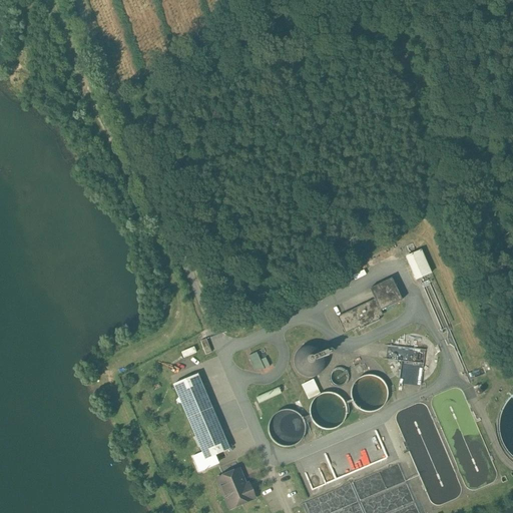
[(430,274),(420,250),(406,257),(416,280),(430,274)]
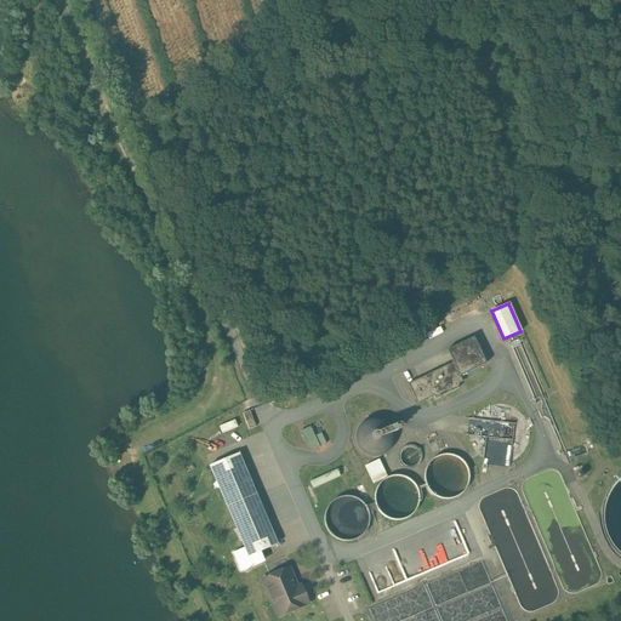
[(473,337),(446,351),(456,370),(451,372),(448,365),(408,385),(417,404),(433,397),(434,399),(459,388),(454,379),(460,376),(485,364),(473,337)]
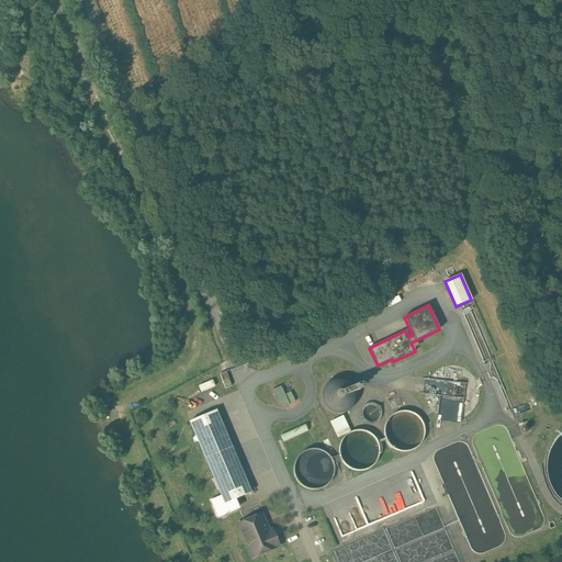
[(226,372),(220,374),(225,389),(232,386),(226,372)]
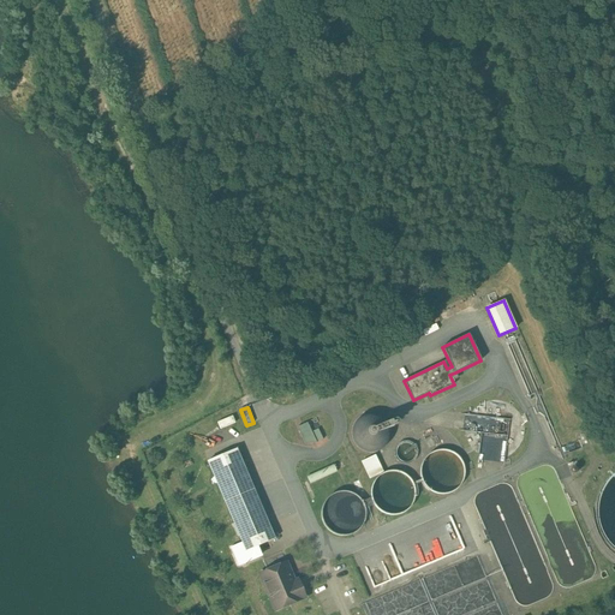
[(479,459),(505,461),(509,418),(461,413),(460,429),(482,431),(479,459)]
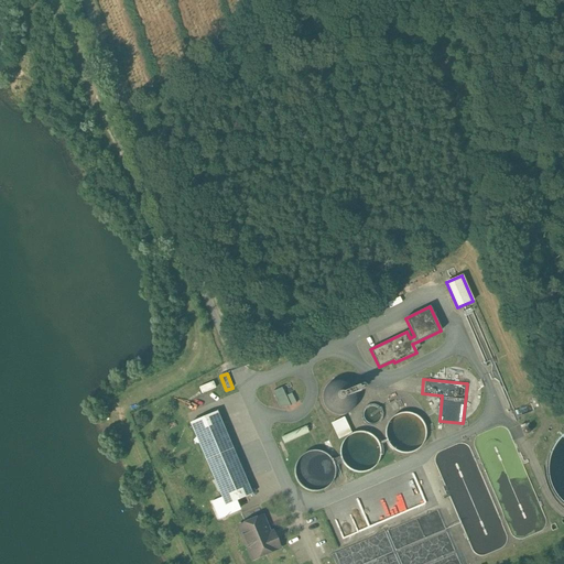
[(324,397),(324,402),(326,408),(331,412),(336,415),(342,415),(347,414),(353,412),(356,408),(358,402),(359,397),(357,391),(354,386),(349,382),(344,380),(338,381),(333,382),(328,386),(325,391),(324,397)]
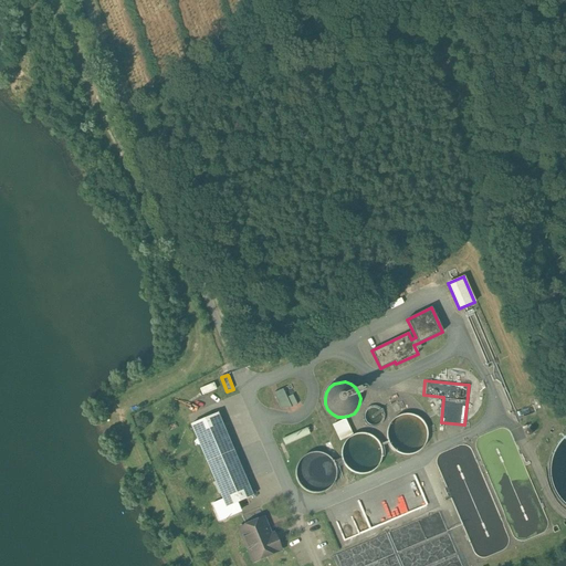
[(282,389),(273,394),(281,409),(291,408),(282,389)]
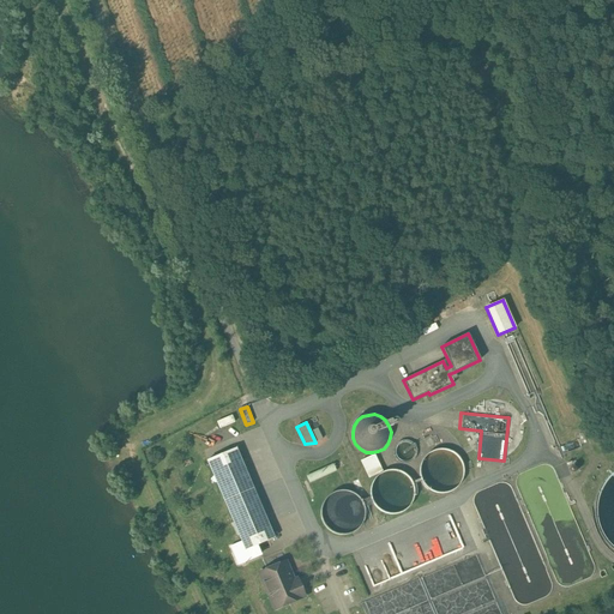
[(402,440),(395,455),(409,462),(416,446),(402,440)]
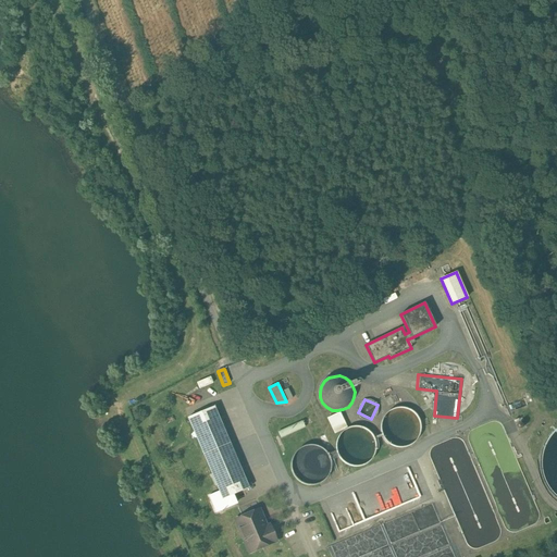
[(230,444),(213,407),(188,418),(203,455),(230,444)]
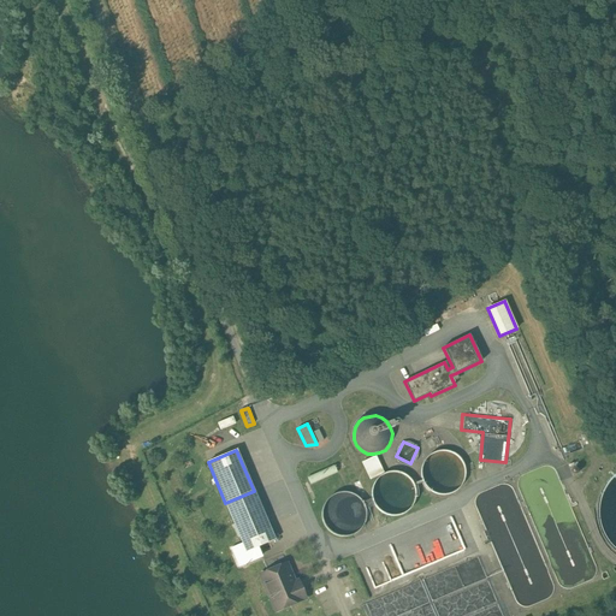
[(422,471),(422,479),(426,485),(431,491),(437,495),(445,496),(452,495),(458,491),(463,485),(467,478),(467,471),(465,463),(461,457),(455,454),(448,451),(440,451),(433,454),(428,457),(424,463),(422,471)]
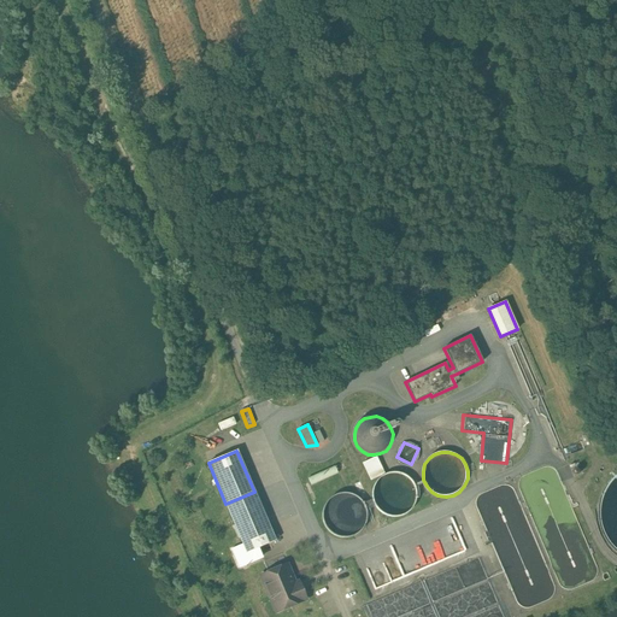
[(380,456),(364,462),(370,479),(386,472),(380,456)]
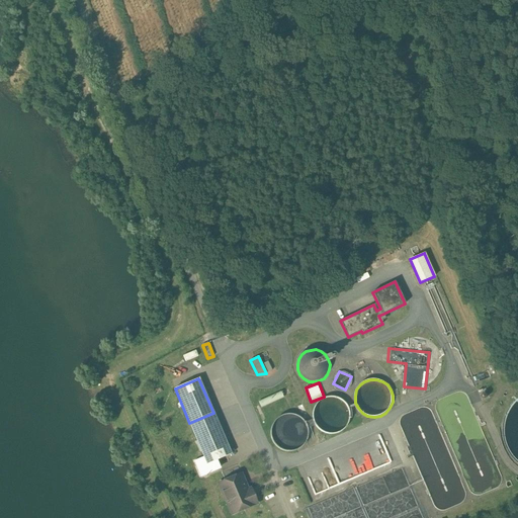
[(283,391),(259,401),(261,407),(285,397),(283,391)]
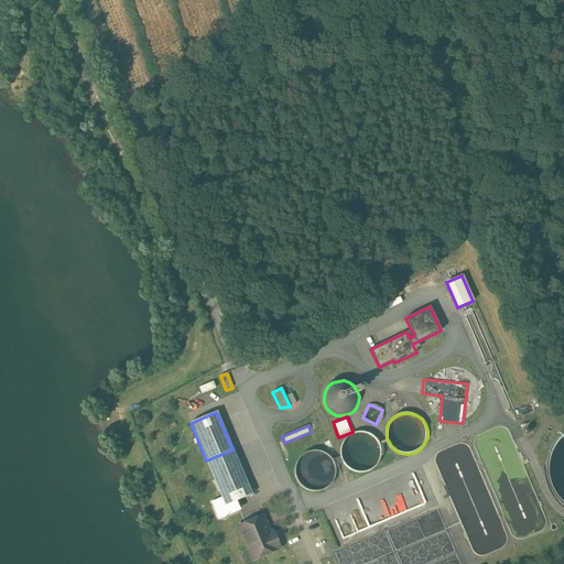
[(340,451),(342,457),(344,464),(349,469),(355,473),(361,473),(368,472),(375,468),(379,464),(381,457),(381,451),(380,444),(376,438),(371,434),(365,432),(358,432),(351,434),(346,438),(343,444),(340,451)]
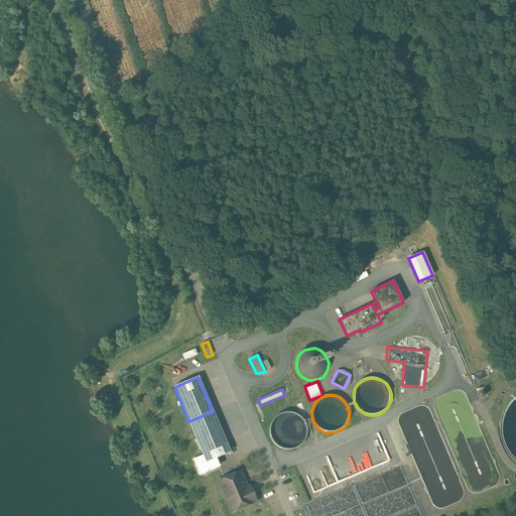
[(515,396),(514,397),(508,405),(503,413),(501,422),(501,432),(502,441),(506,450),(512,458),(515,461),(515,396)]
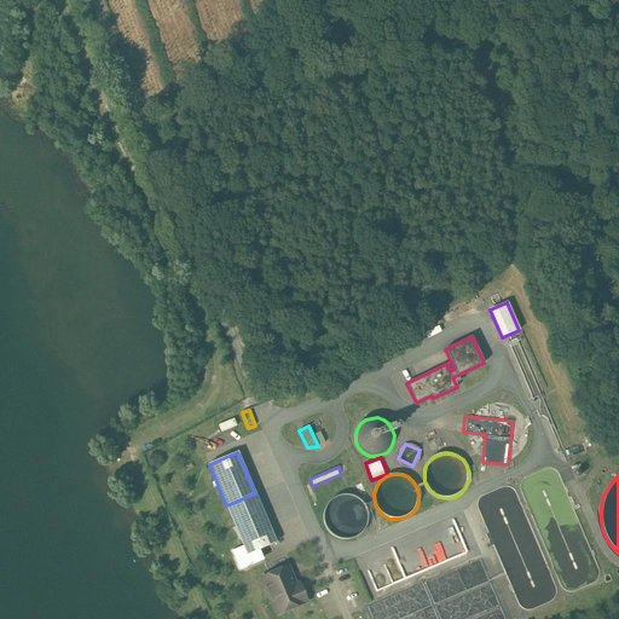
[(556,588),(516,495),(510,487),(503,487),(481,497),(478,502),(478,508),(519,605),(525,609),(531,611),(554,602),(556,595),(556,588)]
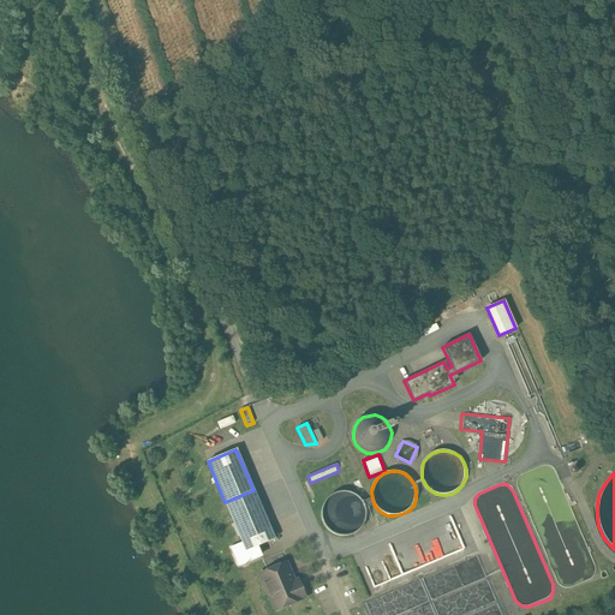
[(254,490),(225,502),(245,551),(274,539),(254,490)]
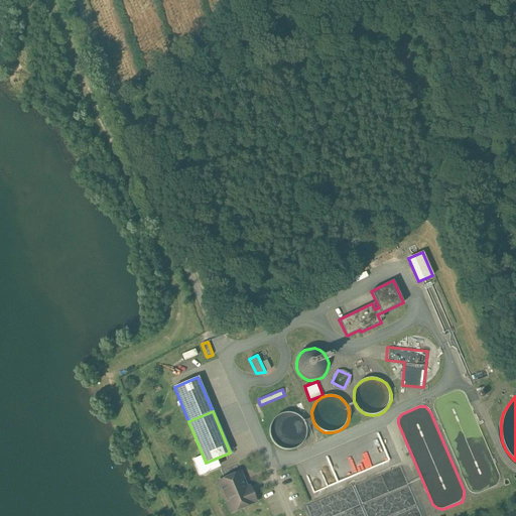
[(270,431),(270,437),(273,442),(277,447),(283,450),(289,452),(295,450),(300,447),(305,442),(307,436),(307,430),(306,424),(302,419),(297,416),(292,414),(285,414),(280,416),(275,419),(272,425),(270,431)]
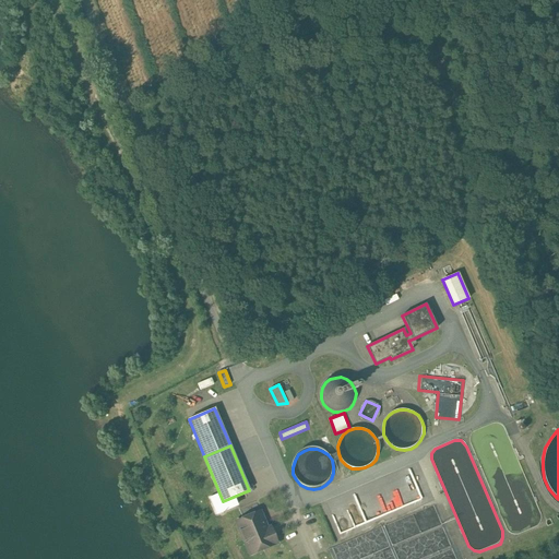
[(260,511),(236,522),(250,556),(274,545),(277,543),(273,533),(270,534),(260,511)]
